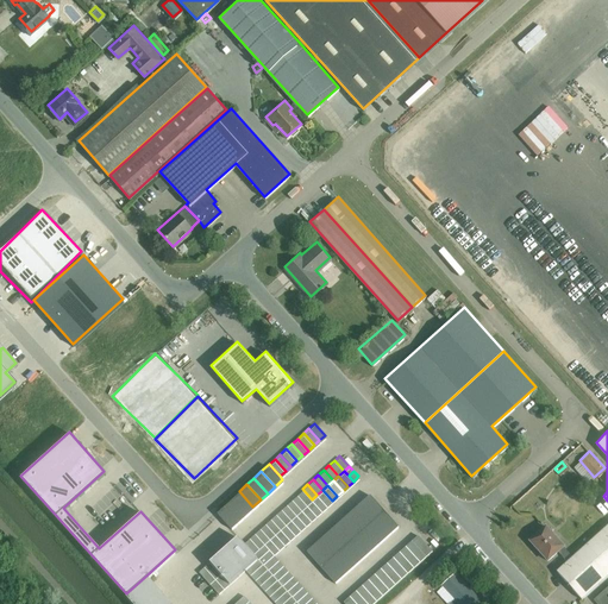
[(302,489),(298,494),(306,504),(312,499),(302,489)]
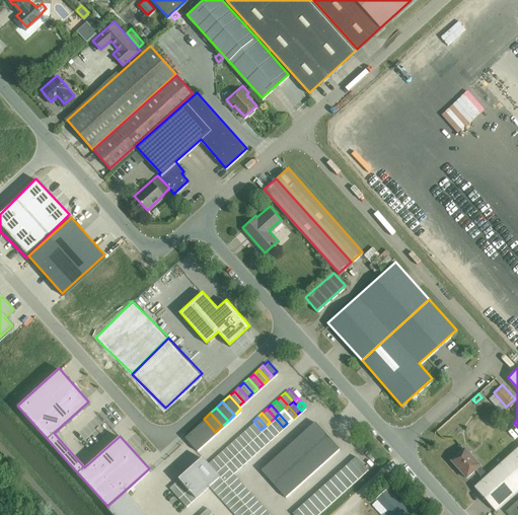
[(275,418),(270,422),(278,431),(283,427),(275,418)]
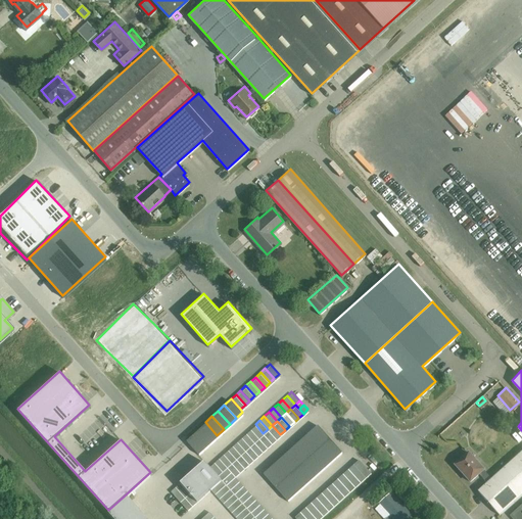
[(205,422),(198,427),(210,440),(217,435),(205,422)]
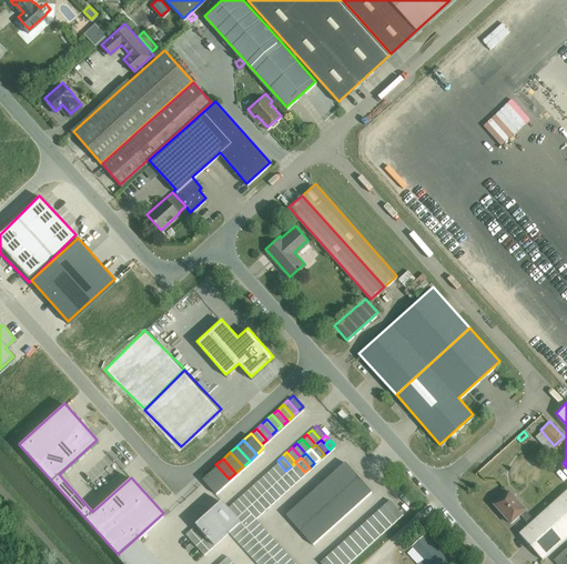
[(344,460),(338,465),(352,480),(357,474),(344,460)]
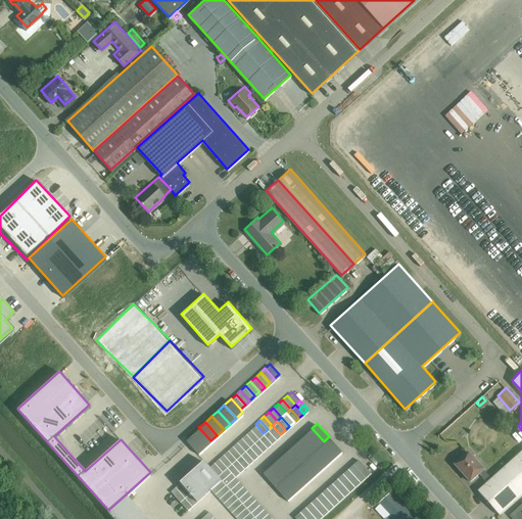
[(255,424),(250,428),(258,437),(263,433),(255,424)]
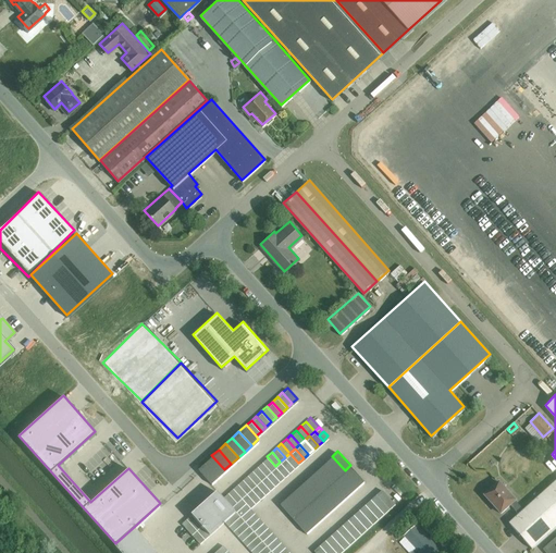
[(289,453),(285,457),(294,467),(298,463),(289,453)]
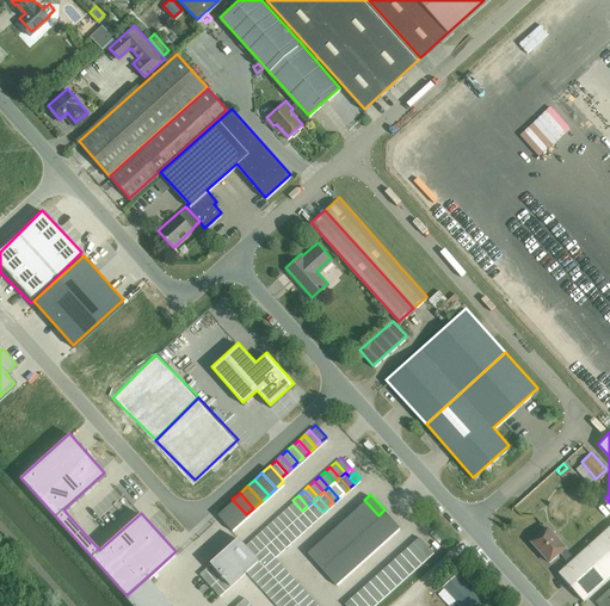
[(225,506),(239,521),(246,514),(232,499),(225,506)]
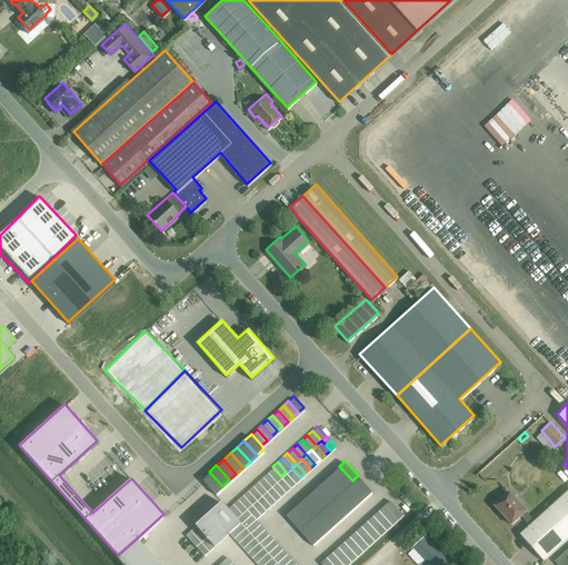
[(272,466),(268,471),(276,481),(281,476),(272,466)]
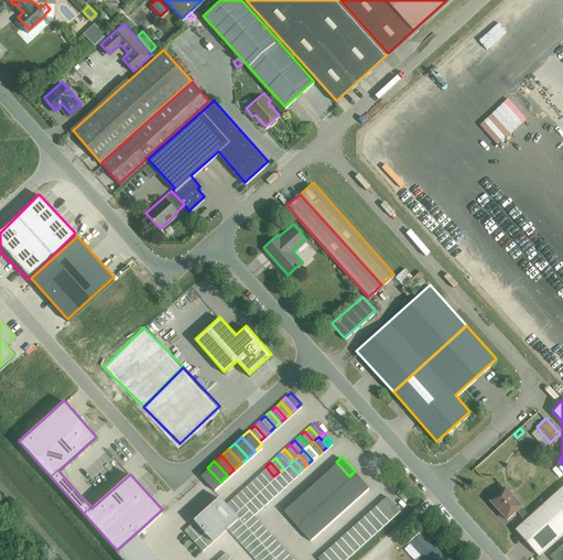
[(336,462),(331,466),(344,482),(349,476),(336,462)]
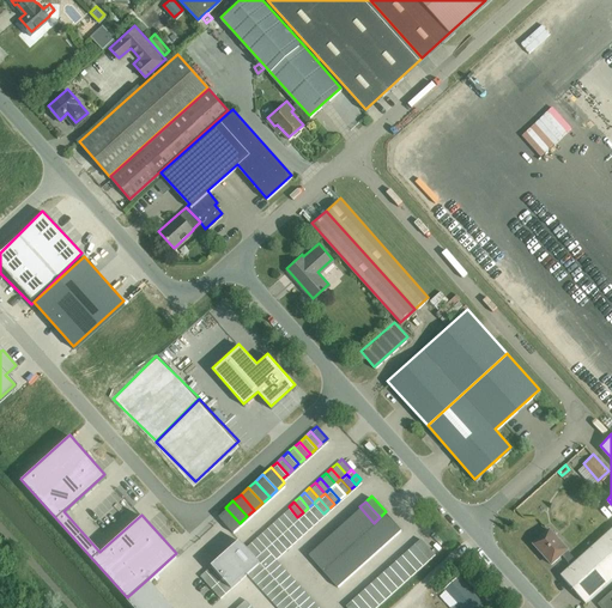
[(314,503),(308,508),(317,518),(323,514),(314,503)]
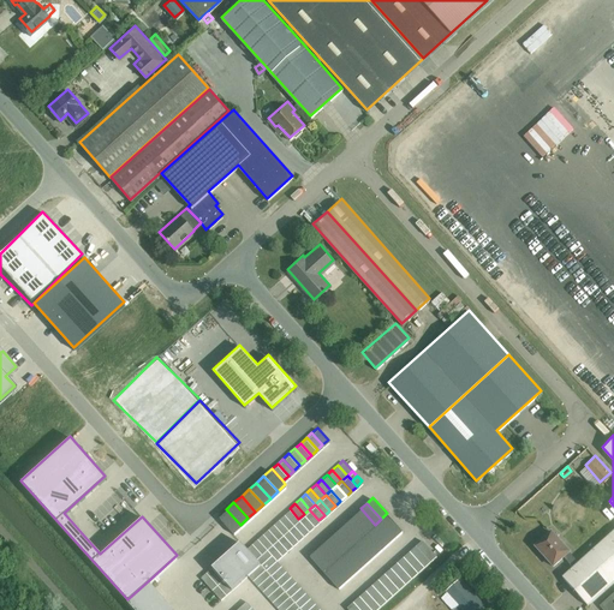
[(290,508),(284,513),(293,524),(298,519),(290,508)]
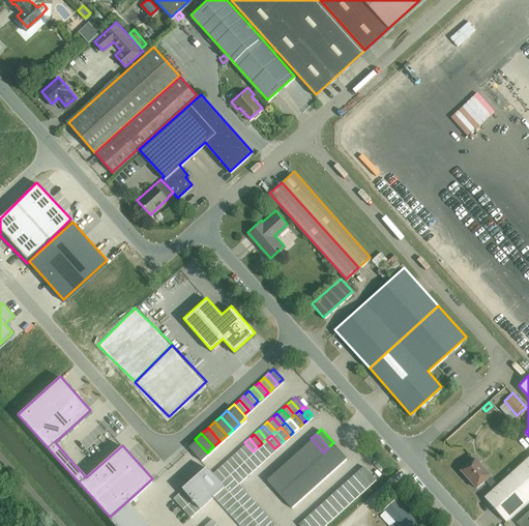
[(311,438),(304,443),(317,457),(323,453),(311,438)]
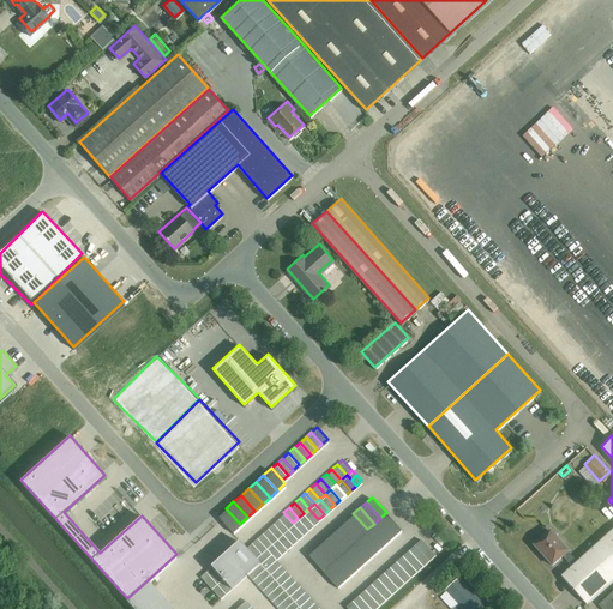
[(226,508),(218,514),(220,516),(233,531),(240,524),(226,508)]
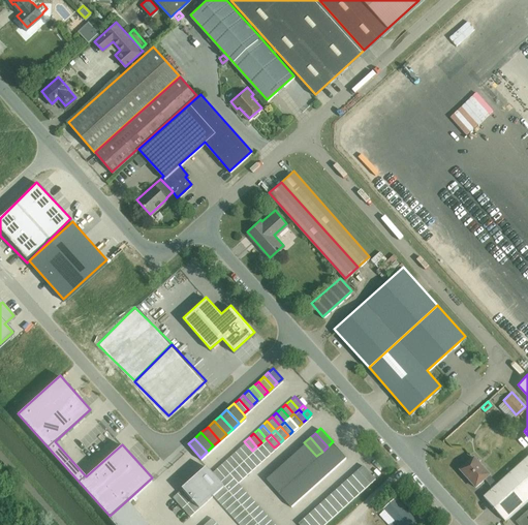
[(266,438),(261,442),(270,452),(274,448),(266,438)]
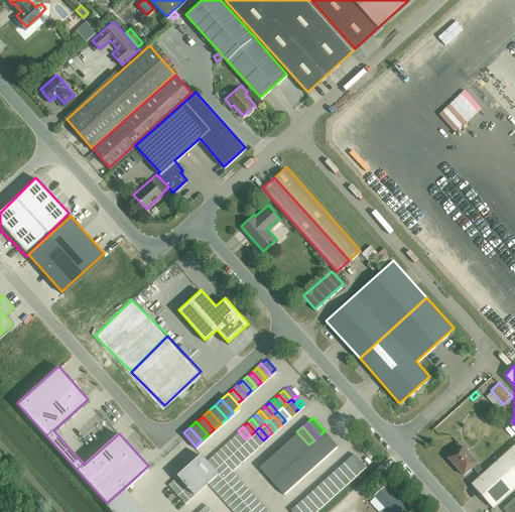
[(238,430),(234,434),(242,443),(246,439),(238,430)]
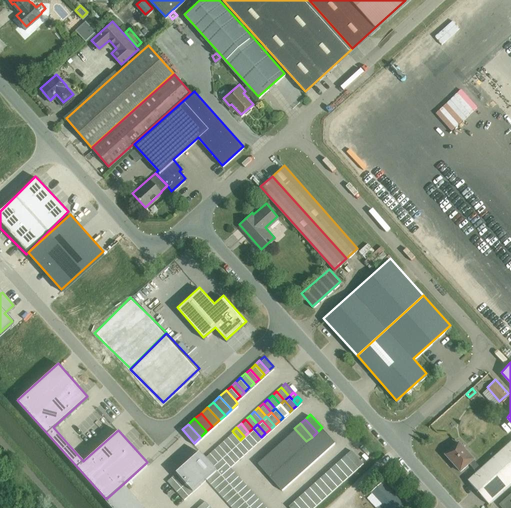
[(322,427),(317,432),(329,445),(334,441),(322,427)]
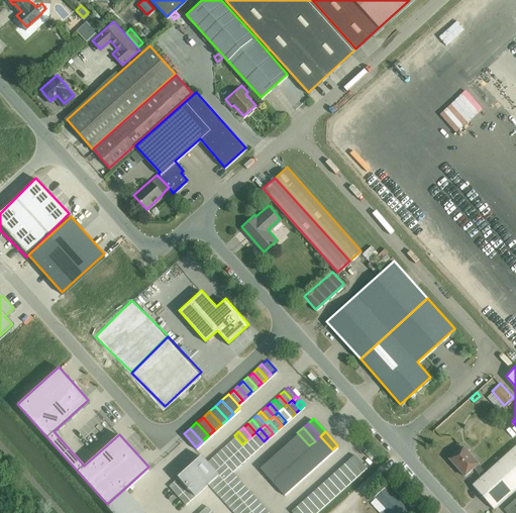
[(255,432),(250,436),(260,445),(264,441),(255,432)]
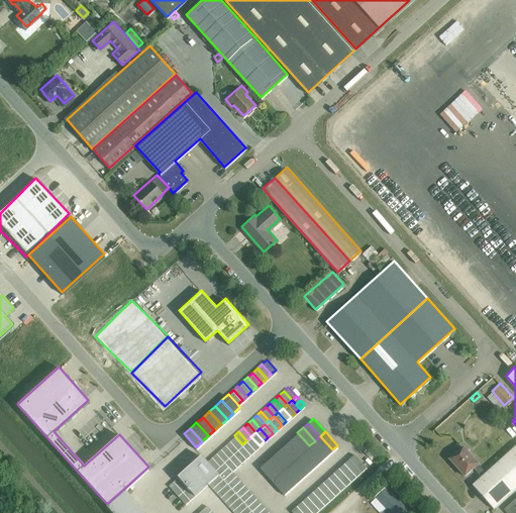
[(297,432),(292,437),(304,450),(309,445),(297,432)]
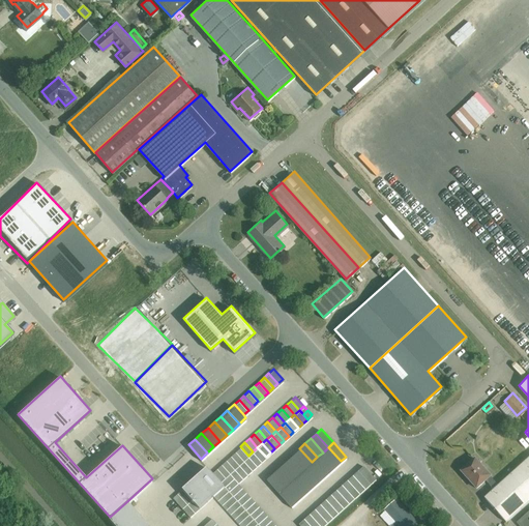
[(240,446),(235,450),(243,460),(248,456),(240,446)]
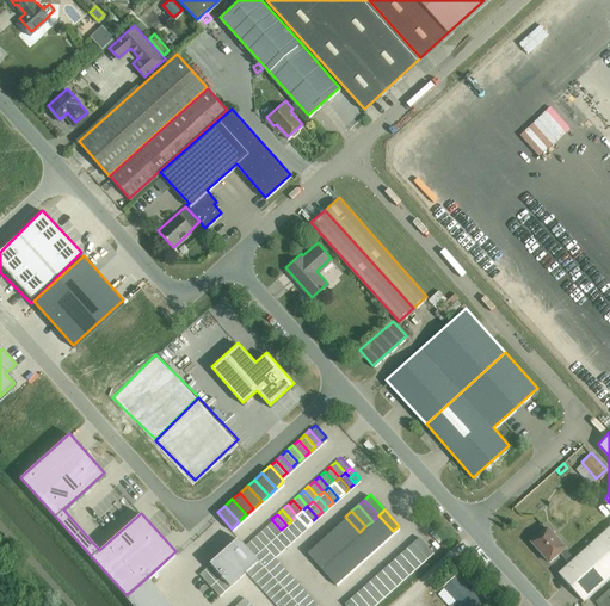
[(296,515),(291,520),(301,531),(307,526),(296,515)]
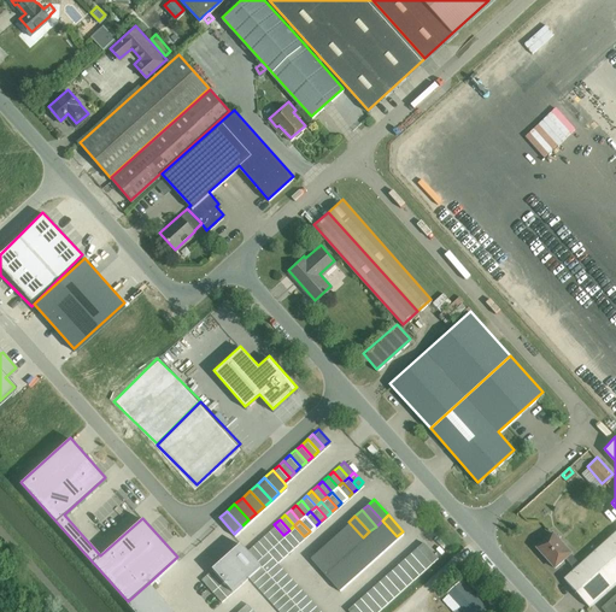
[(382,521),(376,527),(391,542),(397,536),(382,521)]
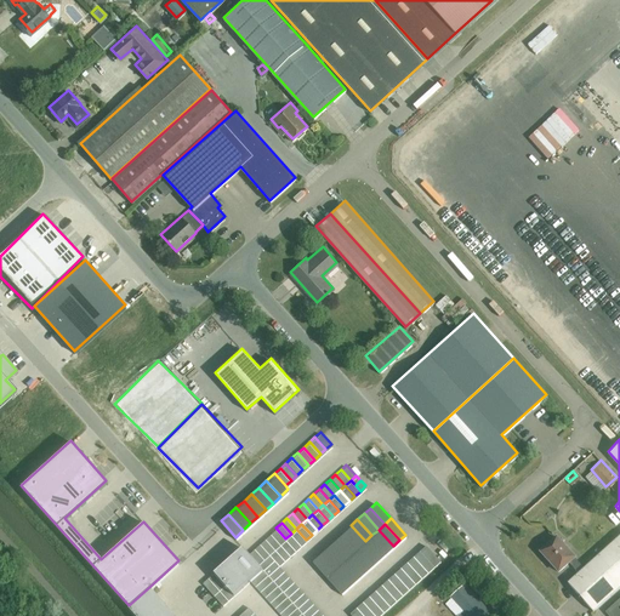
[(351,525),(345,530),(359,547),(365,541),(351,525)]
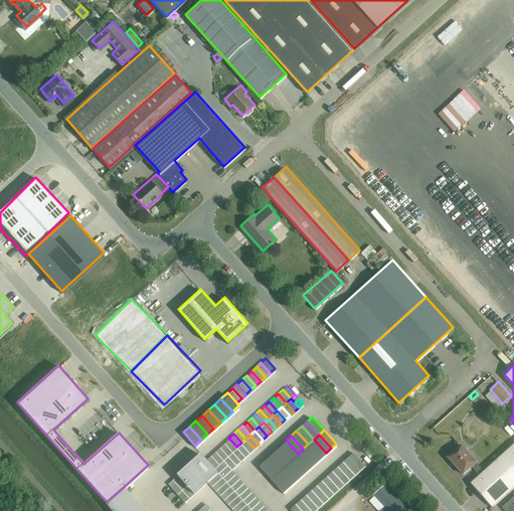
[(228,438),(224,442),(232,451),(236,447),(228,438)]
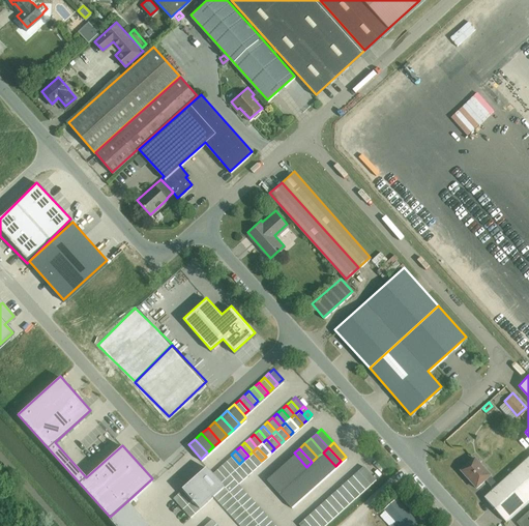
[(253,451),(248,456),(257,465),(261,461),(253,451)]
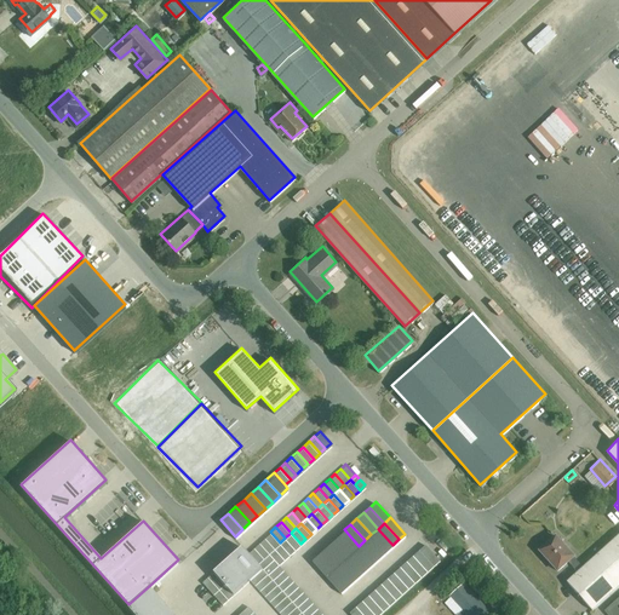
[(344,529),(337,535),(351,552),(359,546),(344,529)]
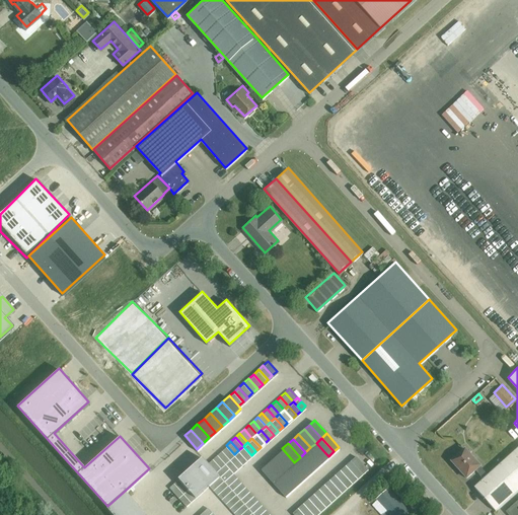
[(316,443),(310,447),(322,461),(328,456),(316,443)]
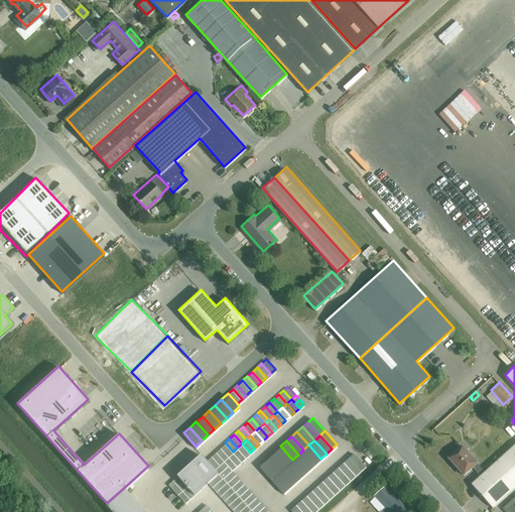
[(492,505),(514,484),(514,441),(484,470),(480,474),(471,482),(492,505)]
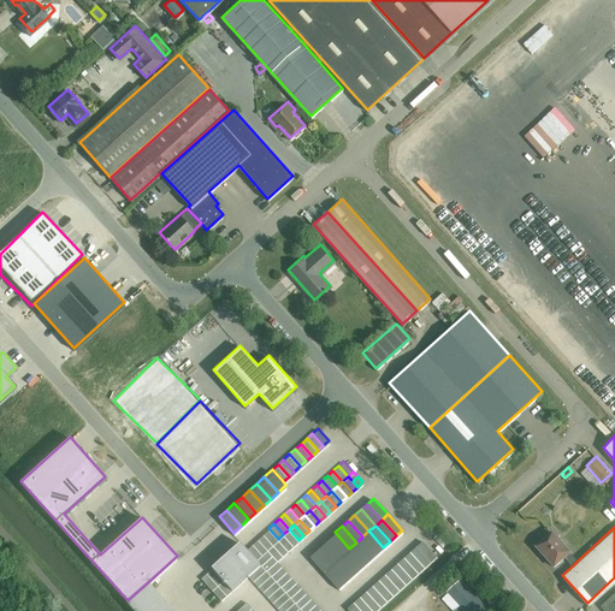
[(268,528),(262,533),(272,544),(278,539),(268,528)]
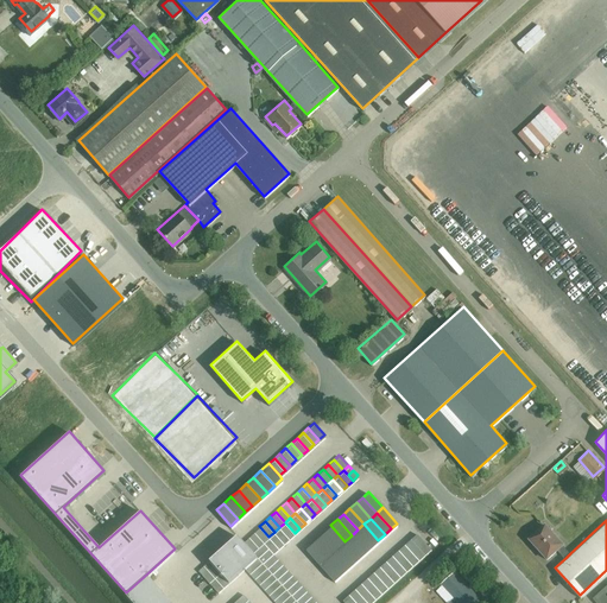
[(285,522),(279,527),(289,538),(295,533),(285,522)]
